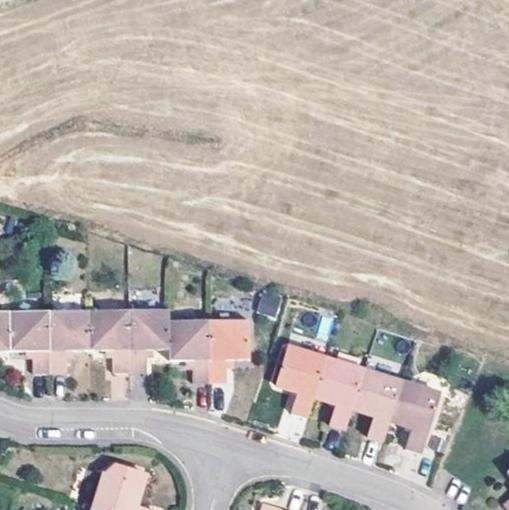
[(284,293),(270,288),(264,306),(279,311),(284,293)]
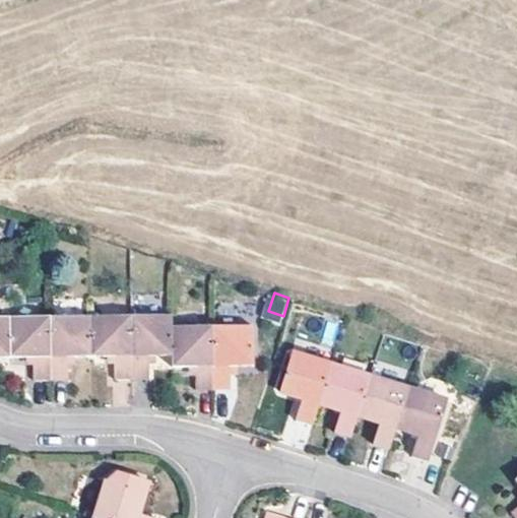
[(130,314),(131,376),(147,375),(148,354),(172,353),(172,325),(171,313),(130,314)]
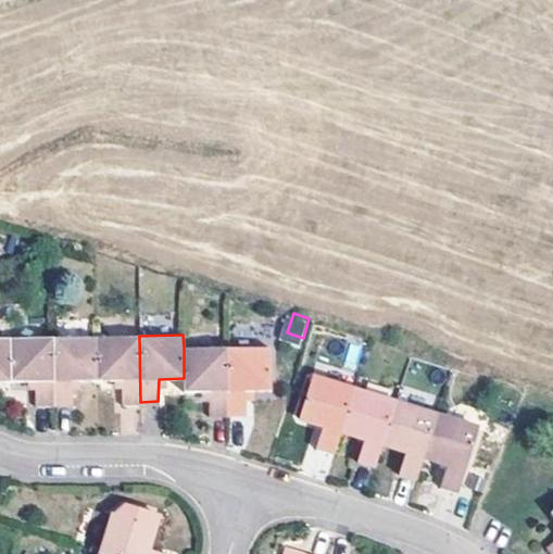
[(96,337),(97,379),(121,379),(122,402),(140,402),(139,336),(96,337)]
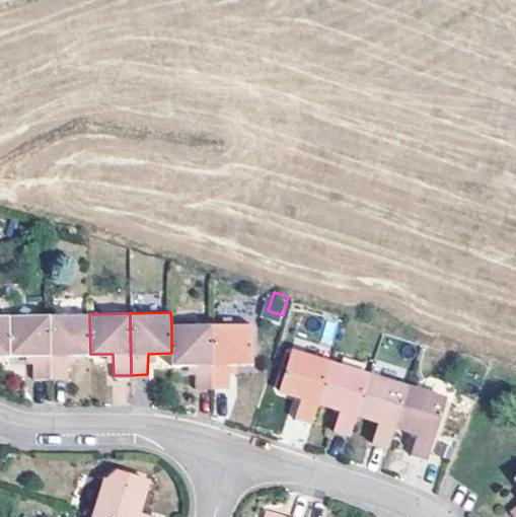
[(49,315),(50,377),(68,376),(67,355),(90,354),(89,314),(49,315)]
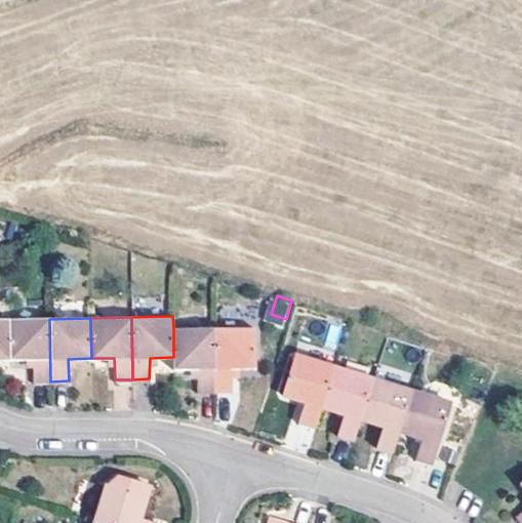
[(0,359),(9,359),(33,359),(33,381),(50,381),(49,319),(7,320),(0,320),(0,359)]
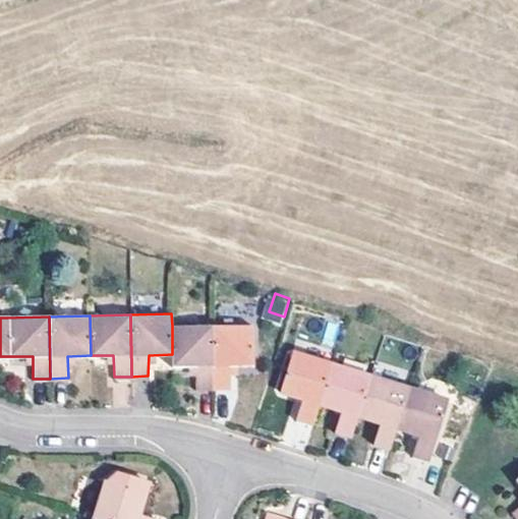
[(172,354),(172,366),(196,366),(197,388),(214,388),(213,325),(172,326),(172,354)]
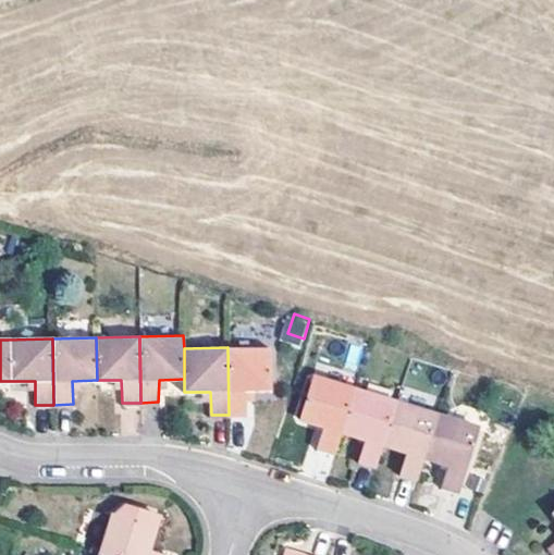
[(228,347),(229,415),(247,415),(248,391),(270,390),(270,347),(228,347)]
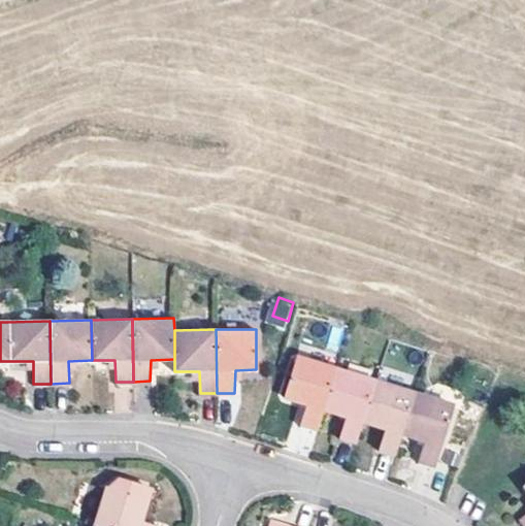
[(326,405),(338,366),(299,353),(286,392),(306,399),(300,420),(319,426),(326,405)]
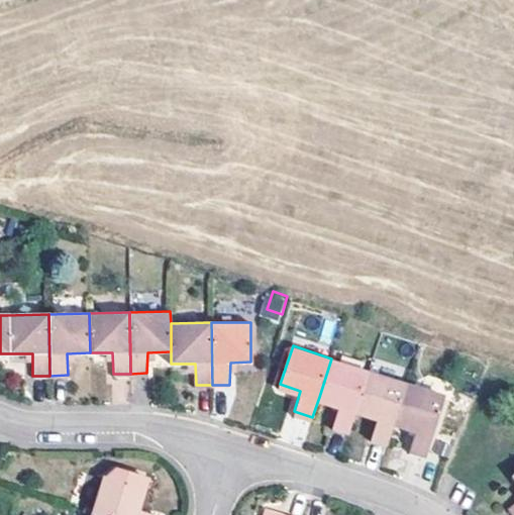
[(331,358),(319,397),(338,403),(332,423),(349,428),(356,409),(370,370),(331,358)]
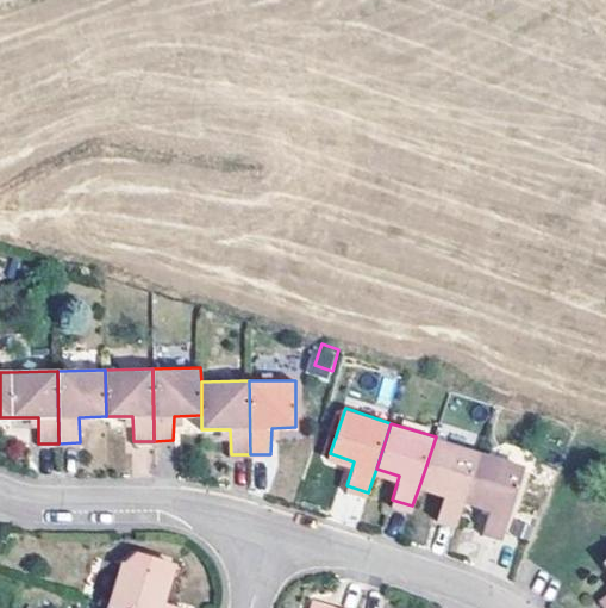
[(467,498),(481,452),(436,436),(420,483),(444,490),(437,514),(460,521),(467,498)]
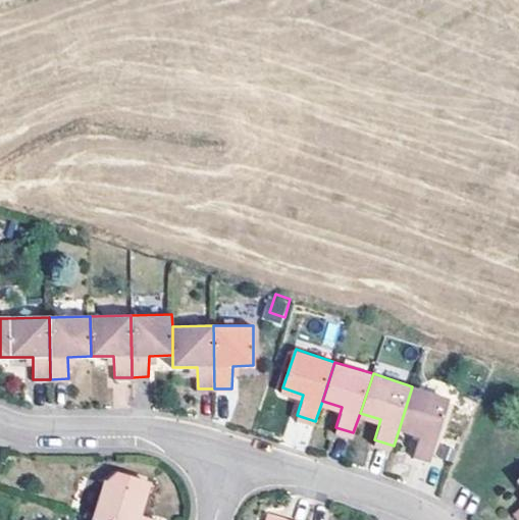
[(412,386),(400,426),(421,433),(416,452),(433,458),(452,399),(412,386)]
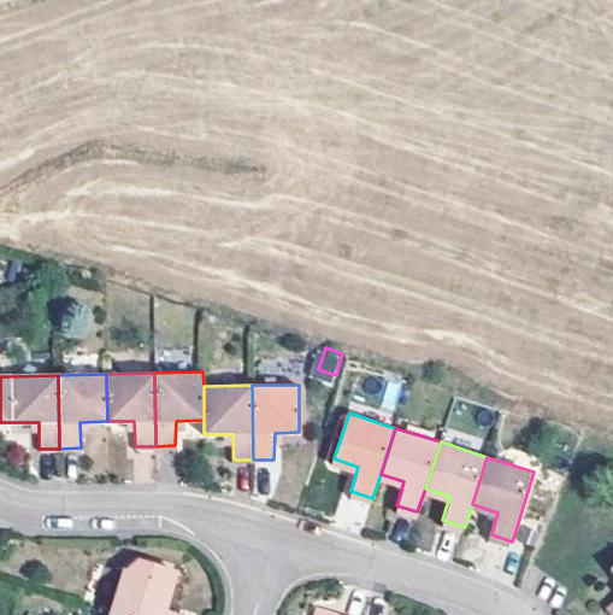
[(125,570),(122,569),(108,614),(176,614),(159,609),(168,584),(164,583),(168,569),(135,560),(125,570)]
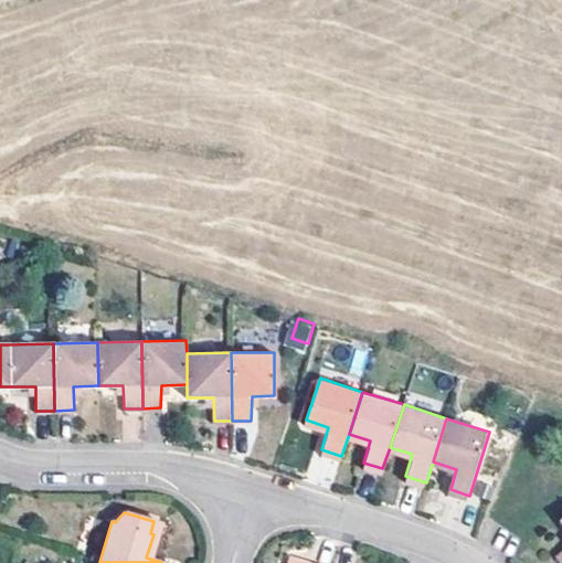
All buildings are outlined.
